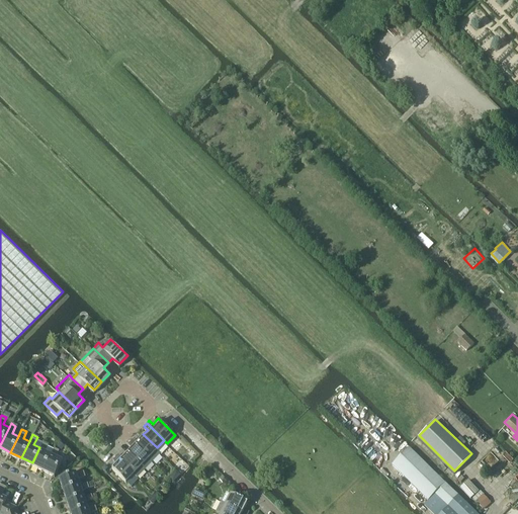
[(149,455),(153,458),(160,451),(156,448),(157,447),(143,434),(138,439),(135,435),(132,438),(149,455)]
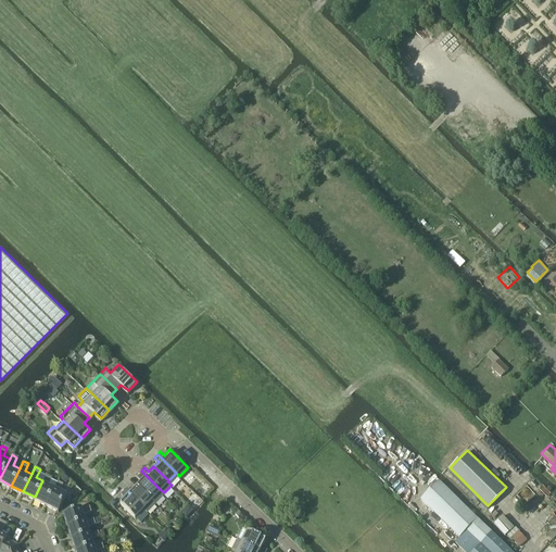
[(164,492),(160,489),(141,471),(138,474),(142,478),(137,484),(155,501),(164,492)]
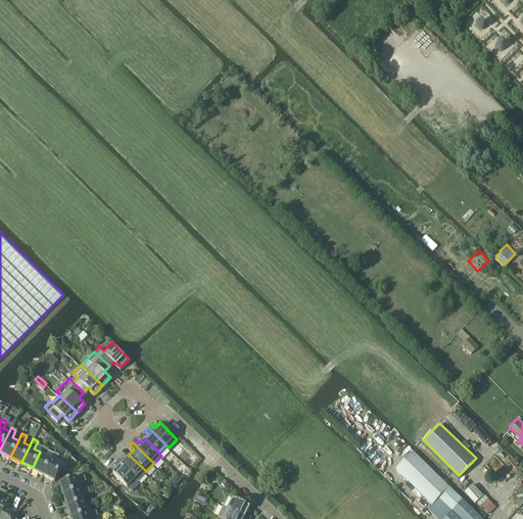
[(40,452),(33,467),(43,472),(51,457),(45,454),(49,446),(44,443),(40,452)]
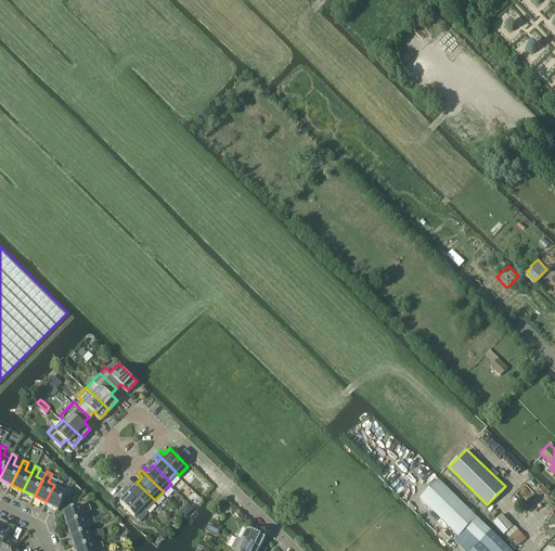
[(420,495),(459,534),(454,538),(467,550),(515,550),(491,528),(464,502),(453,491),(439,476),(420,495)]
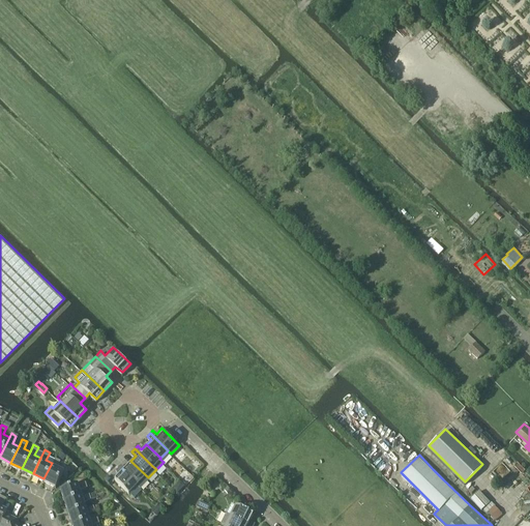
[(52,463),(43,478),(56,485),(63,468),(57,465),(60,458),(56,456),(52,463)]
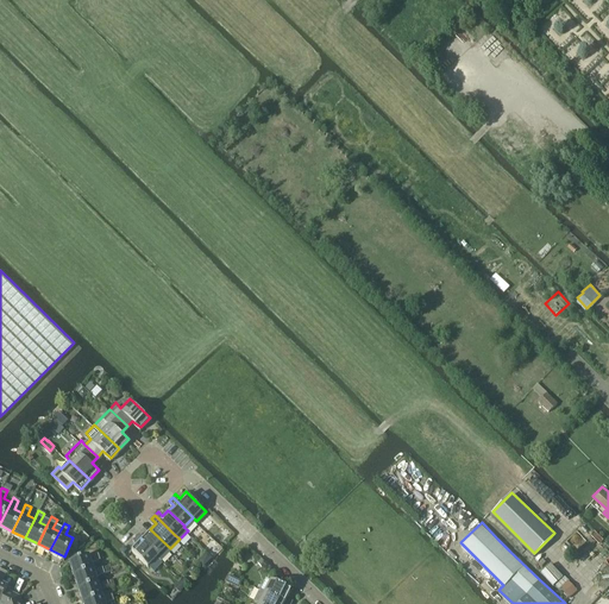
[(162,558),(170,548),(150,529),(144,535),(140,530),(137,534),(157,554),(162,558)]
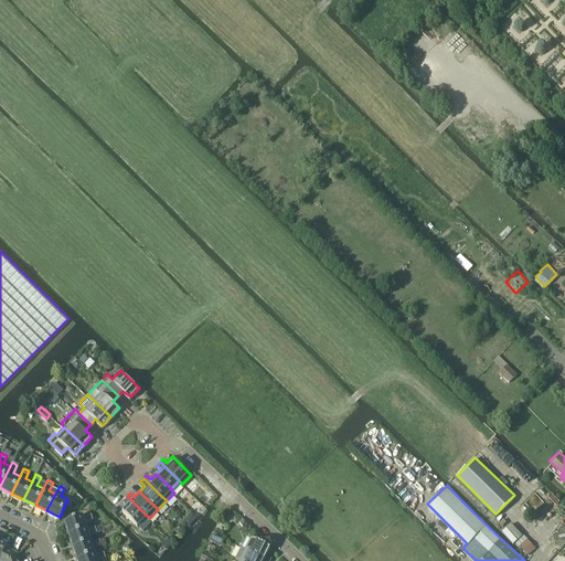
[(137,524),(146,515),(127,496),(124,499),(128,504),(123,509),(137,524)]
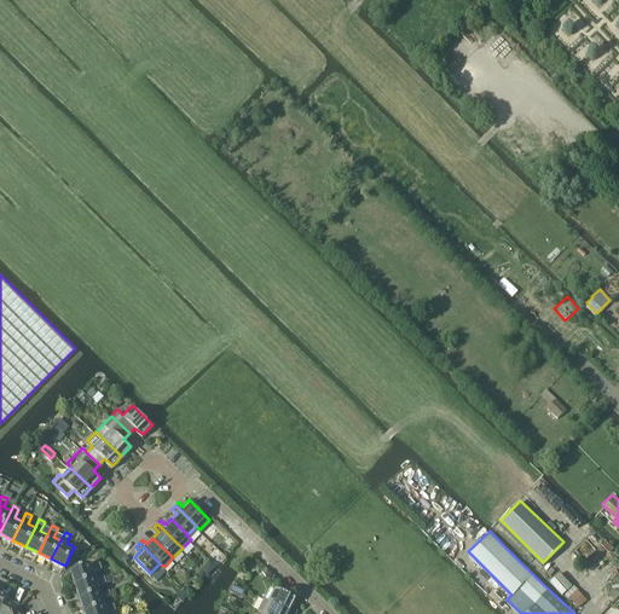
[(91,562),(71,568),(76,583),(96,577),(93,568),(102,566),(100,560),(91,562)]
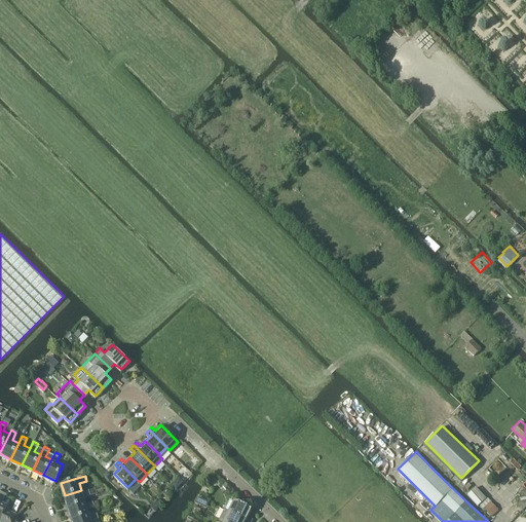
[(81,490),(65,495),(68,508),(78,504),(85,501),(83,495),(90,492),(89,487),(81,490)]
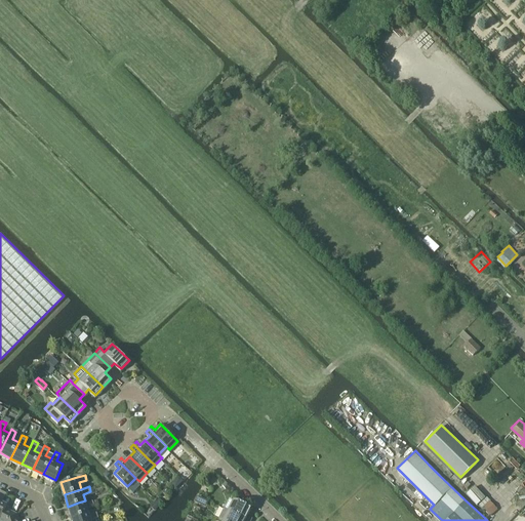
[(5,520),(16,512),(5,506),(7,504),(1,501),(6,490),(2,488),(0,491),(0,520),(1,520),(5,520)]
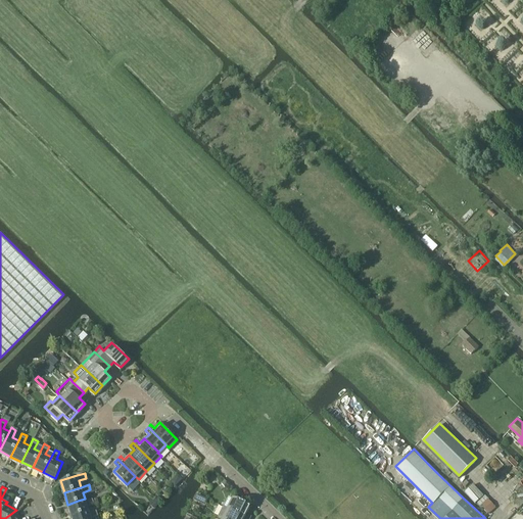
[(78,501),(67,505),(72,516),(89,510),(87,504),(94,502),(92,496),(87,498),(85,499),(78,501)]
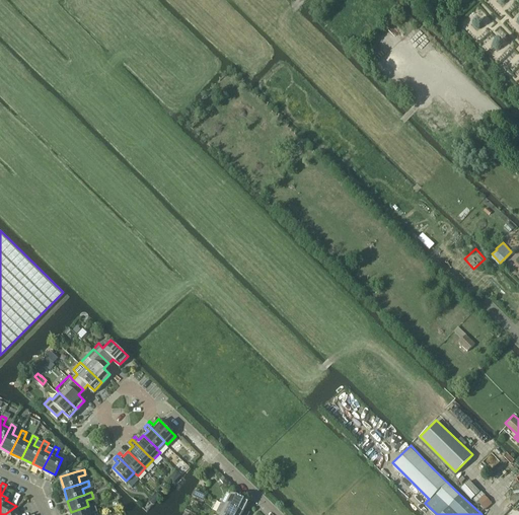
[(226,502),(247,513),(249,510),(244,507),(248,501),(231,492),(226,502)]
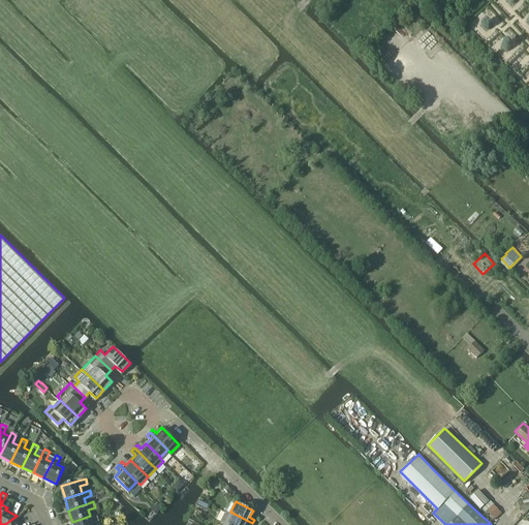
[(493,502),(486,508),(494,518),(501,511),(493,502)]
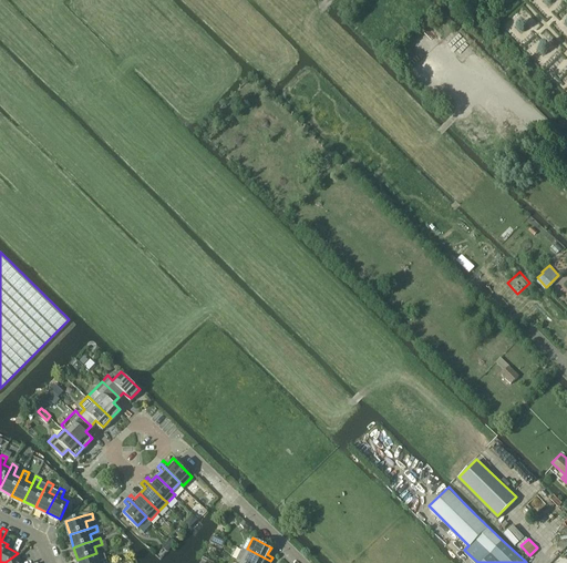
[(237,558),(241,560),(247,562),(263,562),(264,562),(269,562),(270,561),(247,549),(243,546),(237,558)]
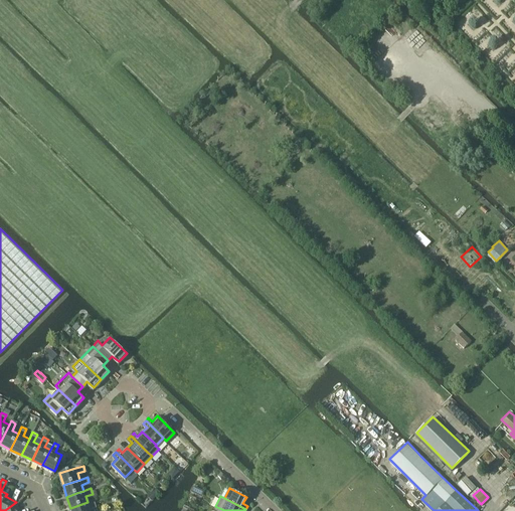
[(88,502),(70,508),(71,510),(90,510),(90,507),(97,505),(95,500),(88,502)]
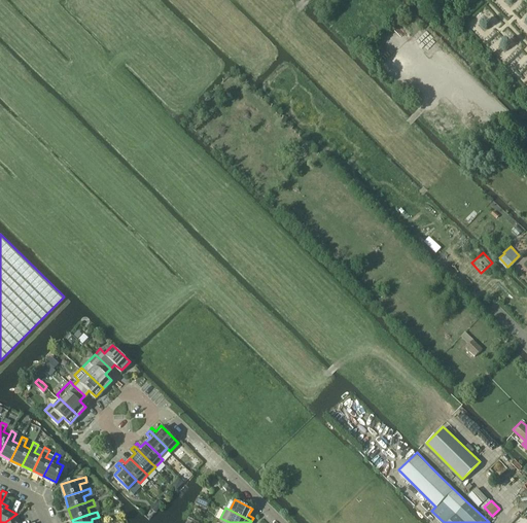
[(35,522),(35,520),(26,522),(20,522),(16,514),(5,522),(35,522)]
